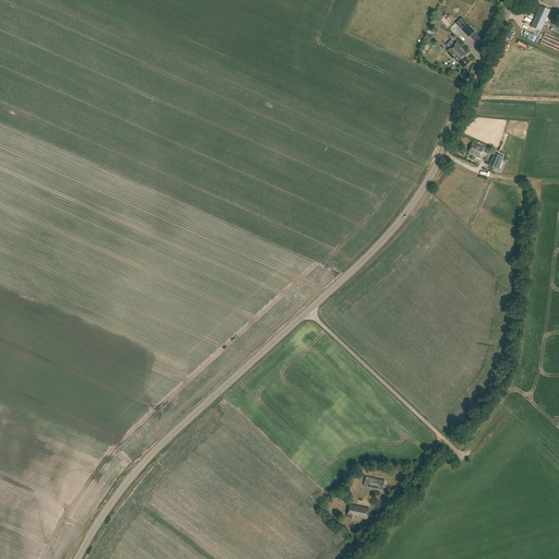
[(550,10),(540,6),(531,26),(540,31),(550,10)]
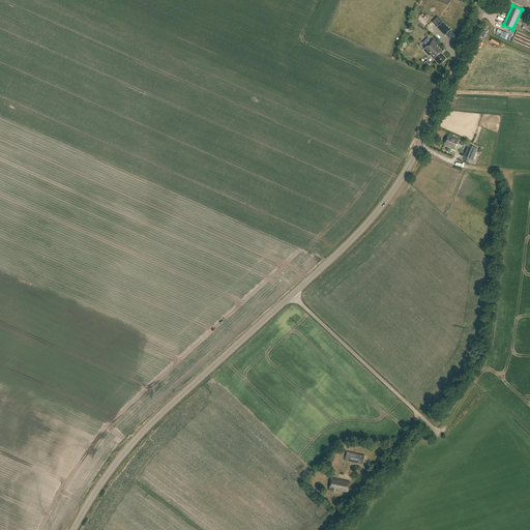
[(443,23),(437,28),(445,36),(450,30),(443,23)]
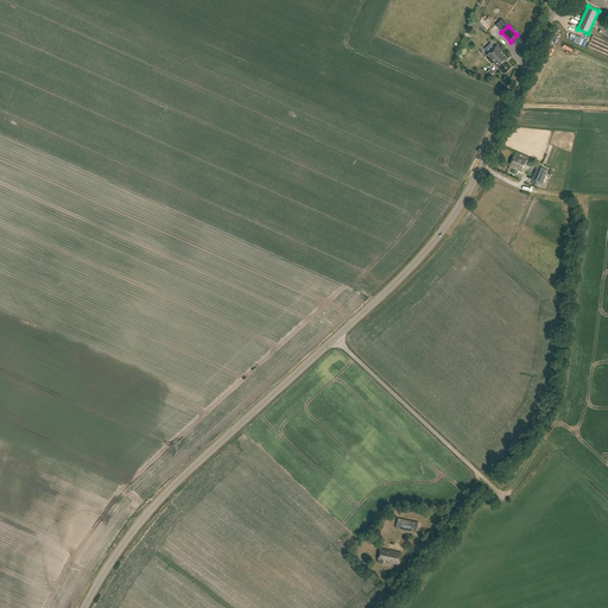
[(510,57),(499,45),(486,56),(498,69),(499,68),(505,74),(512,68),(506,61),(510,57)]
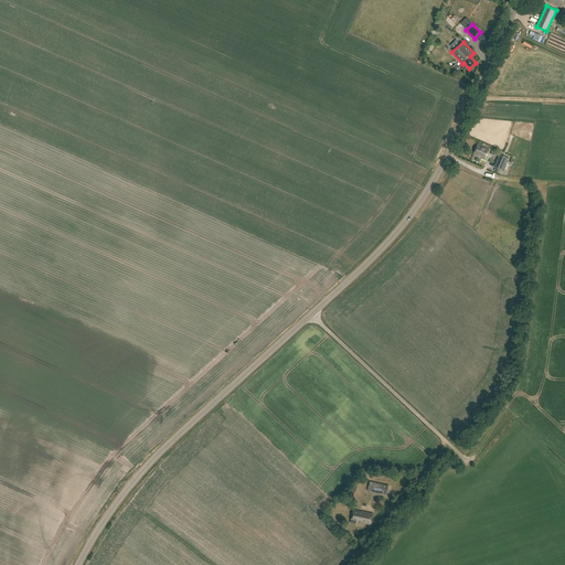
[(490,150),(478,145),(473,155),(486,160),(490,150)]
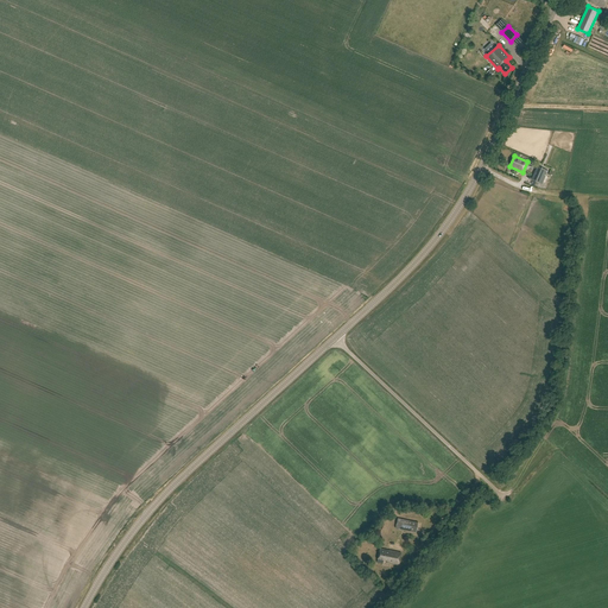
[(548,171),(538,166),(532,181),(542,184),(548,171)]
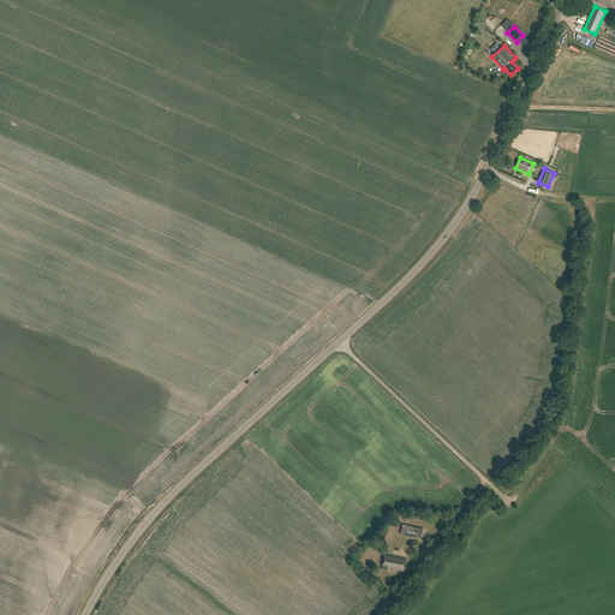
[(423,529),(402,524),(400,535),(421,538),(423,529)]
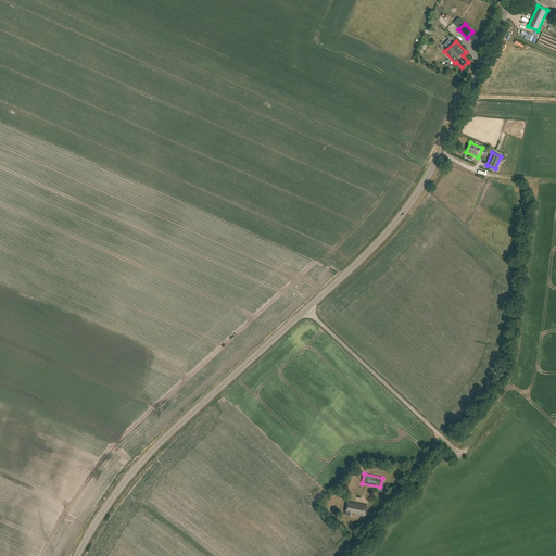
[(367,505),(348,502),(345,515),(351,516),(351,513),(354,513),(354,515),(365,517),(367,505)]
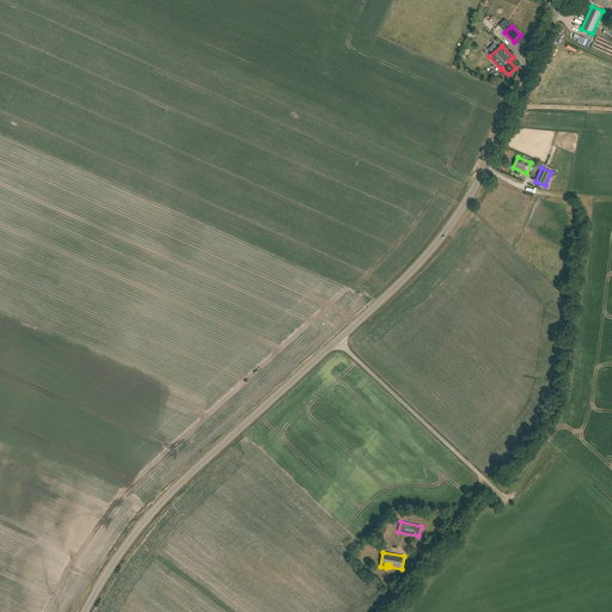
All buildings are outlined.
